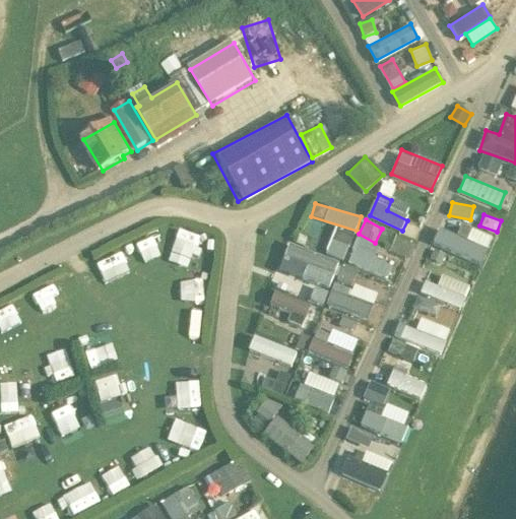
[(439,228),(434,247),(482,260),(490,234),(459,225),(457,233),(439,228)]
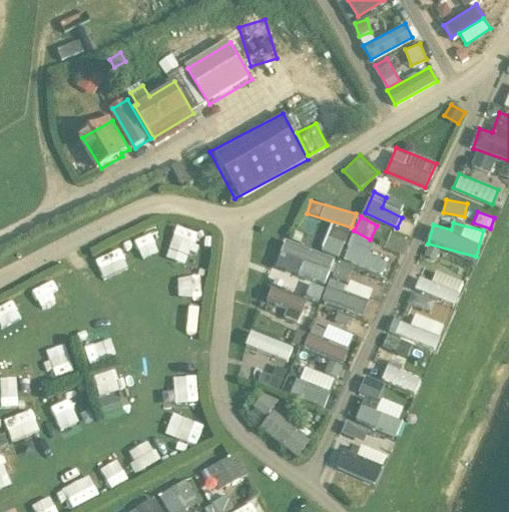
[(345,239),(348,229),(333,224),(329,234),(345,239)]
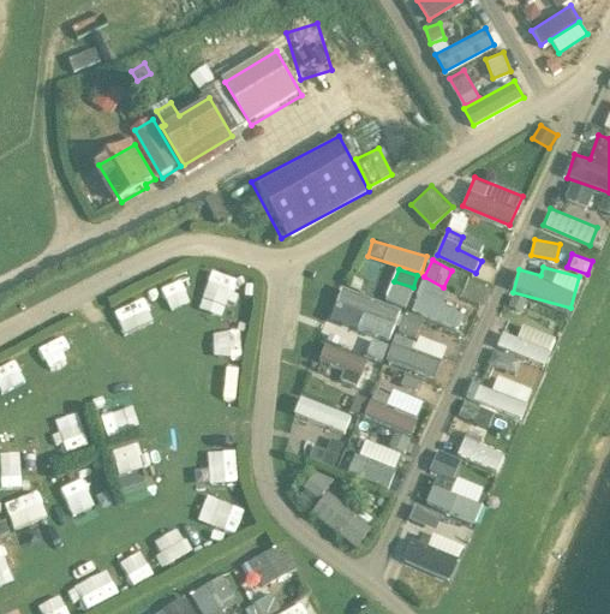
[(161,285),(173,308),(196,297),(184,273),(161,285)]
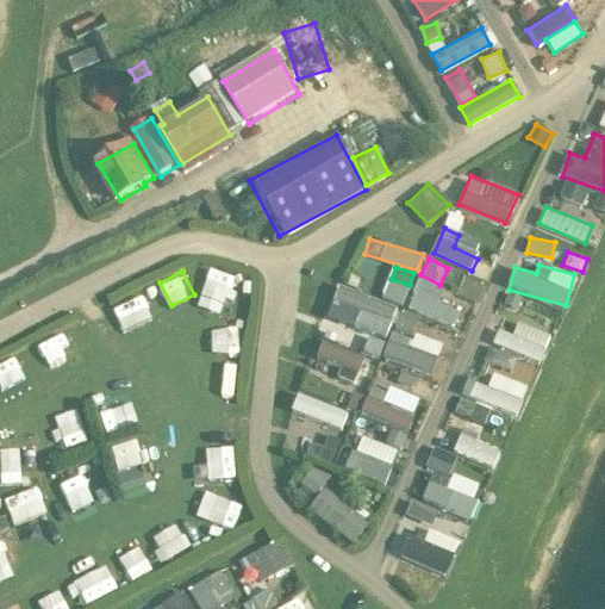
[(214,292),(238,310),(253,290),(229,273),(214,292)]
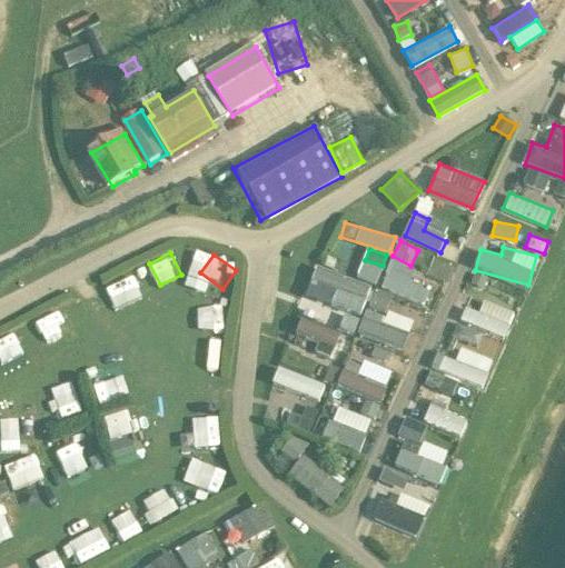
[(385,271),(409,281),(414,268),(390,259),(385,271)]
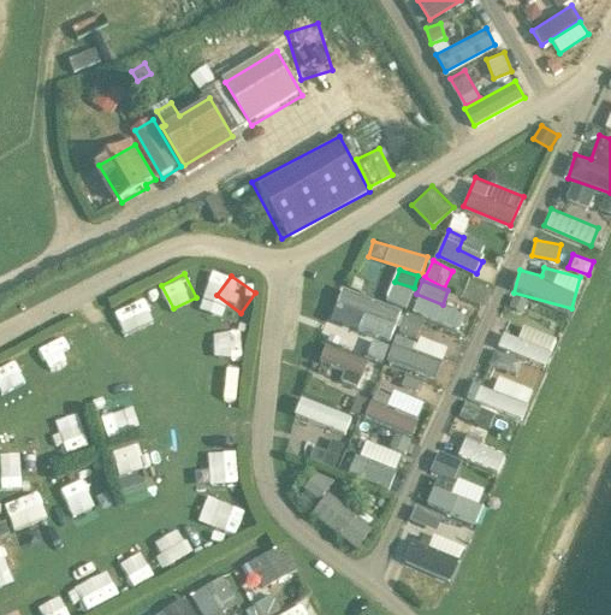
[(389,283),(384,299),(409,306),(413,289),(389,283)]
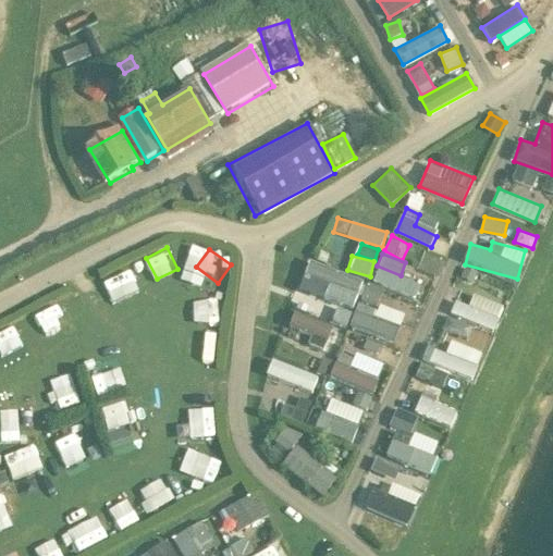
[(321,296),(349,309),(361,282),(308,259),(302,274),(326,284),(321,296)]
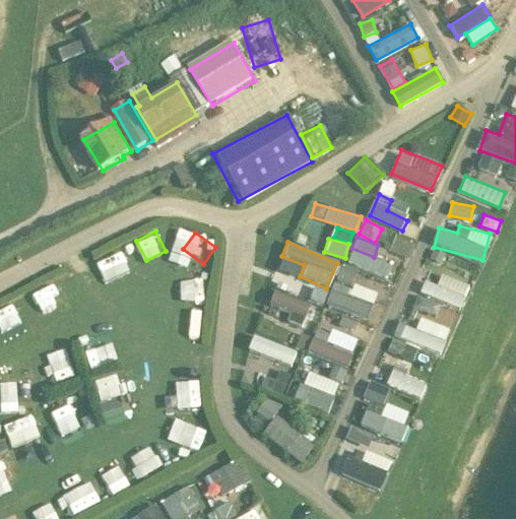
[(126,246),(99,256),(107,276),(133,266),(126,246)]
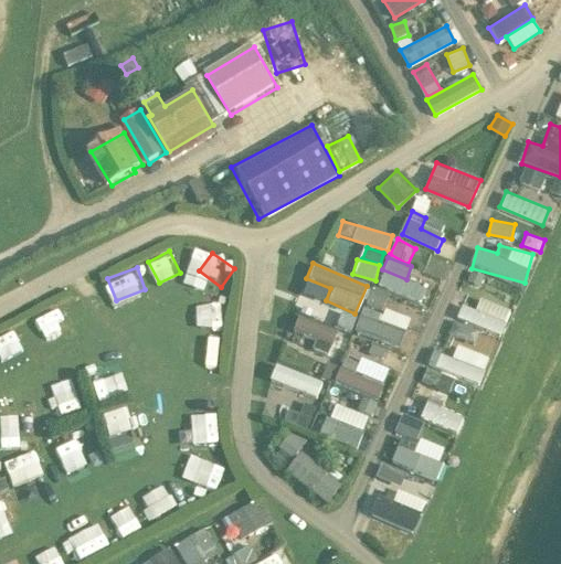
[(422,302),(427,290),(382,270),(377,283),(422,302)]
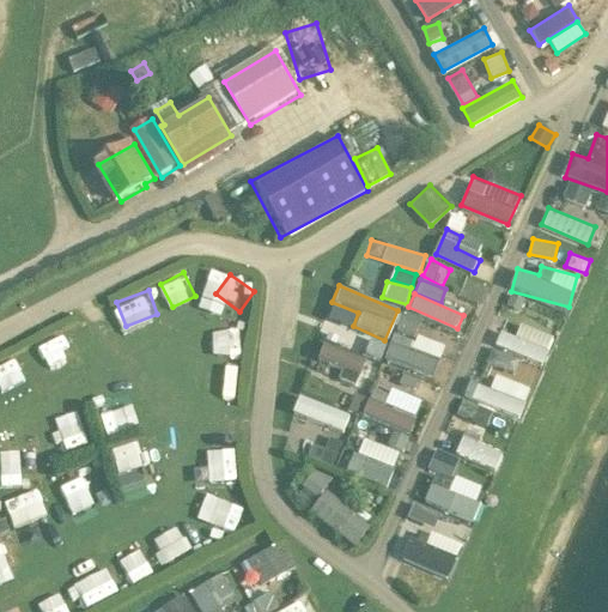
[(406,311),(399,326),(412,334),(420,321),(406,311)]
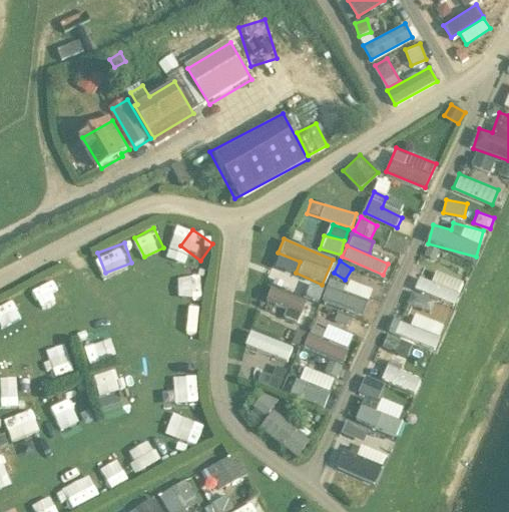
[(433,282),(419,277),(415,289),(454,303),(462,280),(436,271),(433,282)]
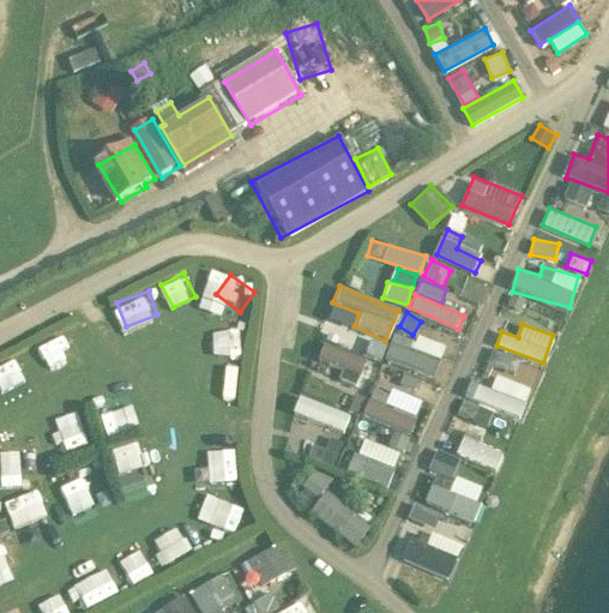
[(440,360),(409,349),(412,340),(393,334),(385,359),(435,376),(440,360)]
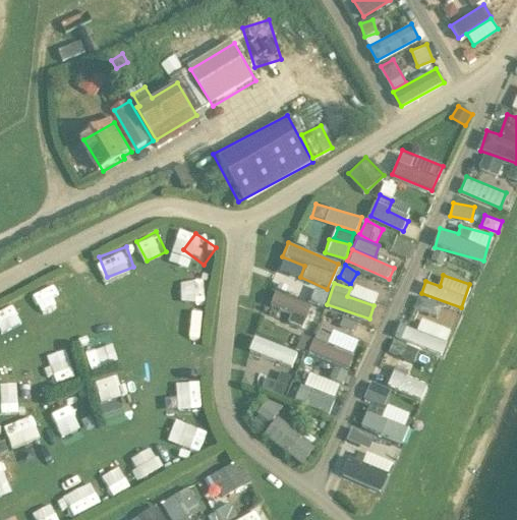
[(353,285),(350,297),(376,303),(379,291),(353,285)]
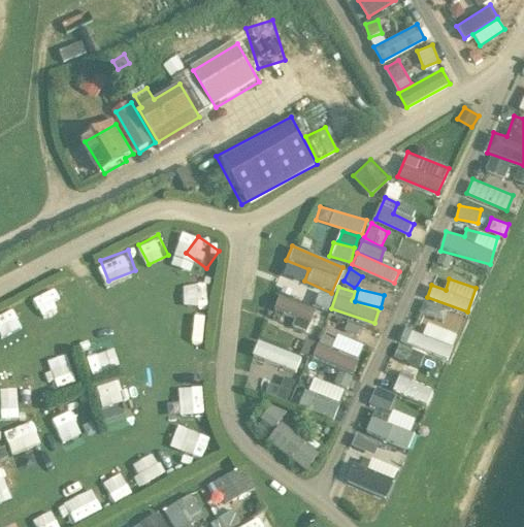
[(329,307),(333,295),(320,290),(315,302),(329,307)]
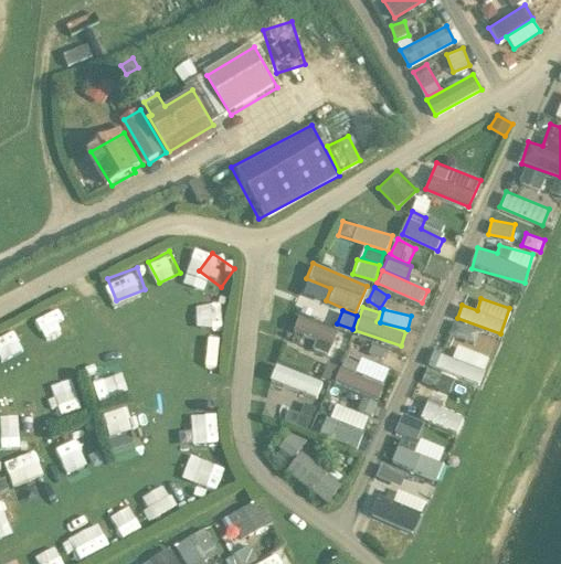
[(41,342),(61,333),(51,311),(31,320),(41,342)]
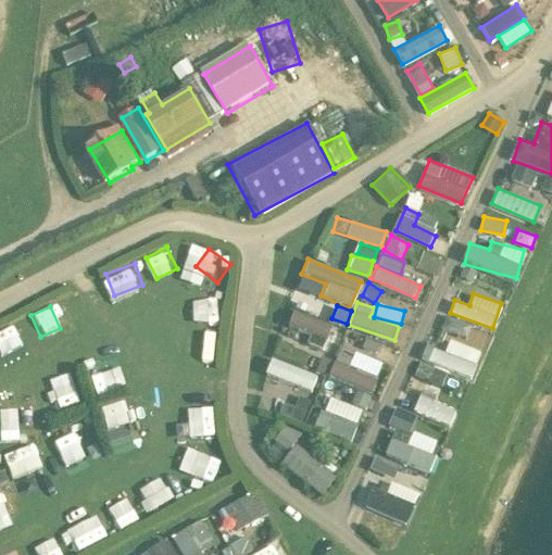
[(292,308),(285,326),(325,342),(333,325),(292,308)]
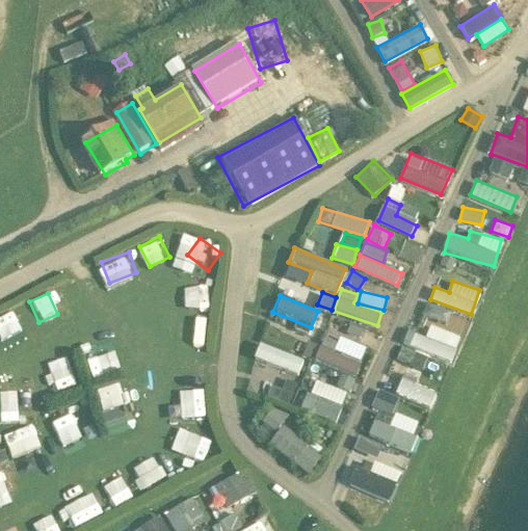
[(427,315),(447,321),(451,311),(431,303),(427,315)]
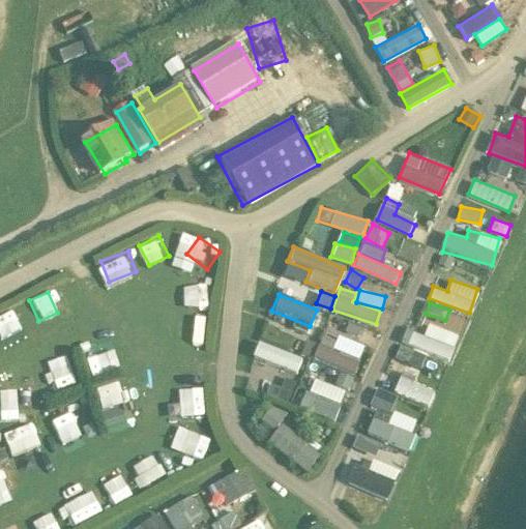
[(0,314),(0,330),(3,336),(22,327),(12,309),(0,314)]
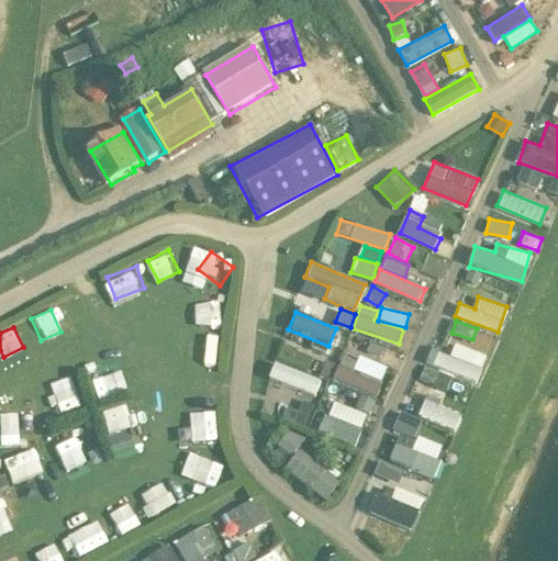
[(216,358),(218,334),(192,333),(191,357),(216,358)]
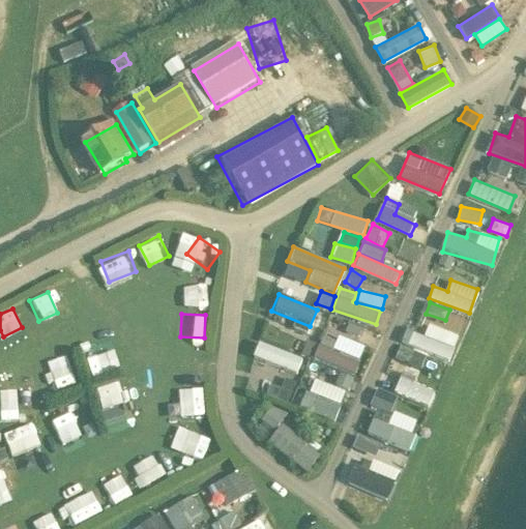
[(422,334),(408,328),(403,339),(447,359),(459,335),(429,322),(422,334)]
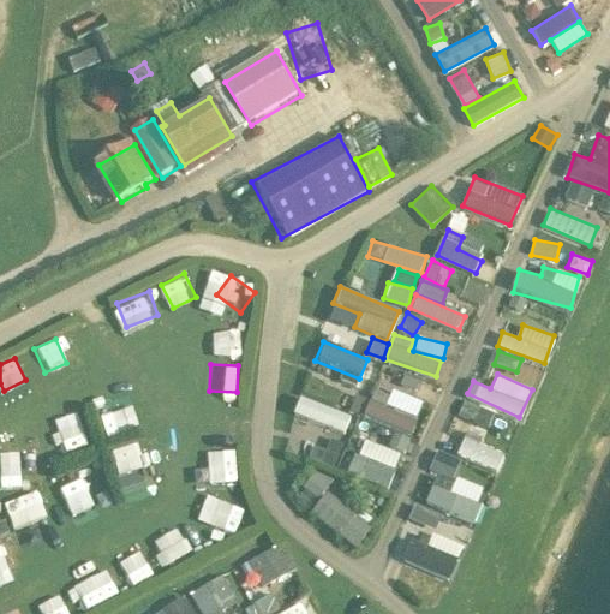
[(386,405),(389,397),(371,389),(362,413),(411,434),(418,418),(386,405)]
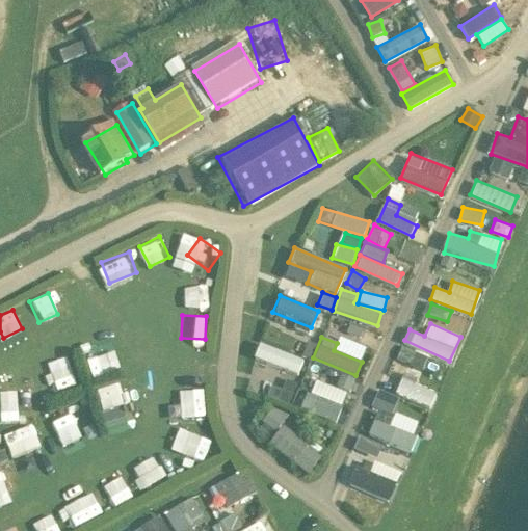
[(258,342),(252,356),(298,374),(304,360),(258,342)]
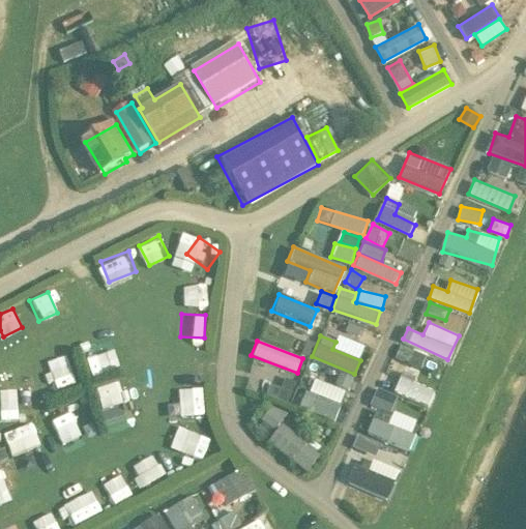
[(86,355),(93,377),(114,370),(107,348),(86,355)]
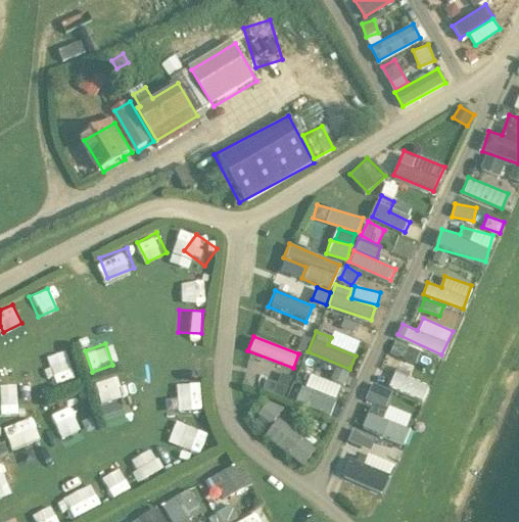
[(46,356),(55,384),(77,377),(67,349),(46,356)]
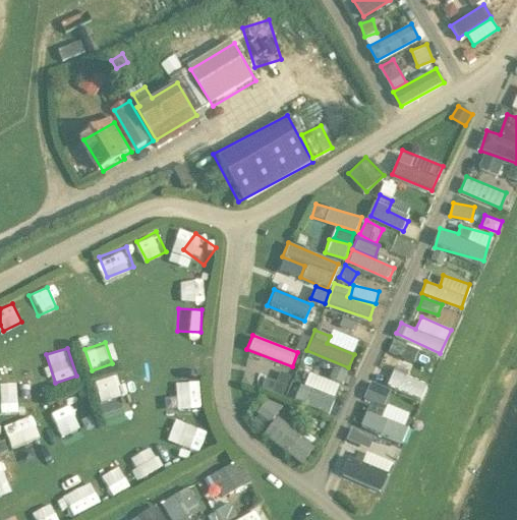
[(427,381),(407,378),(408,367),(392,364),(388,390),(425,395),(427,381)]
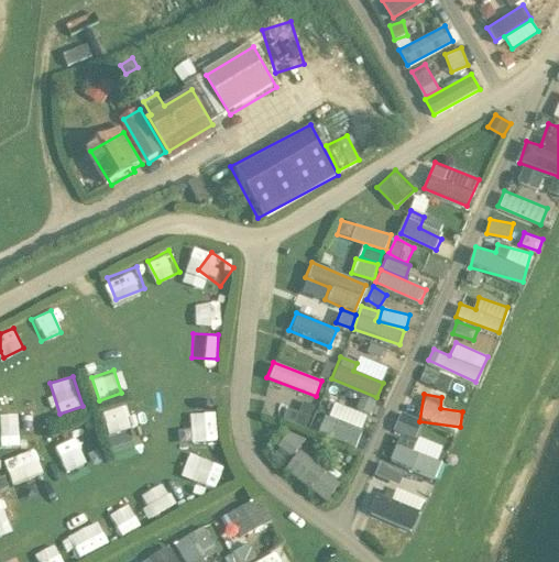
[(331,401),(327,417),(363,428),(368,412),(331,401)]
